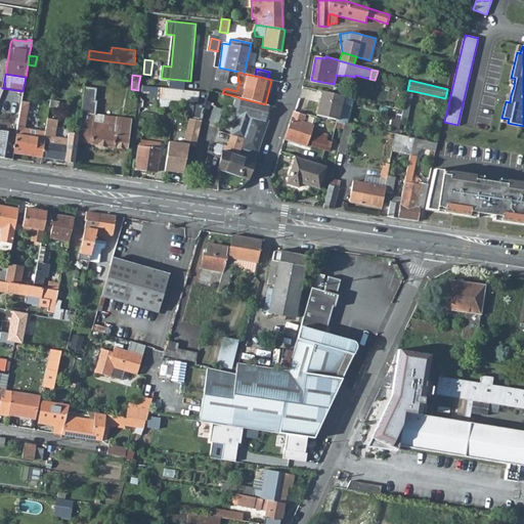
[(159,87),(142,86),(141,92),(150,93),(150,97),(157,98),(157,99),(193,102),(191,119),(202,120),(206,100),(208,92),(199,91),(199,92),(158,88),(159,87)]
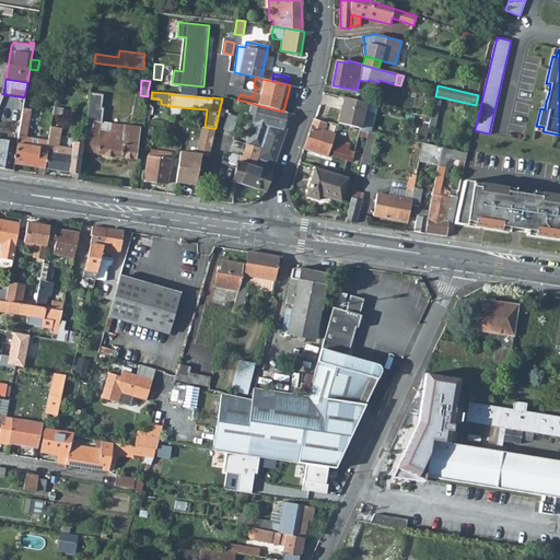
[(102,95),(90,93),(83,144),(82,151),(96,152),(96,153),(121,158),(121,156),(135,159),(139,127),(101,121),(103,108),(101,108),(102,95)]
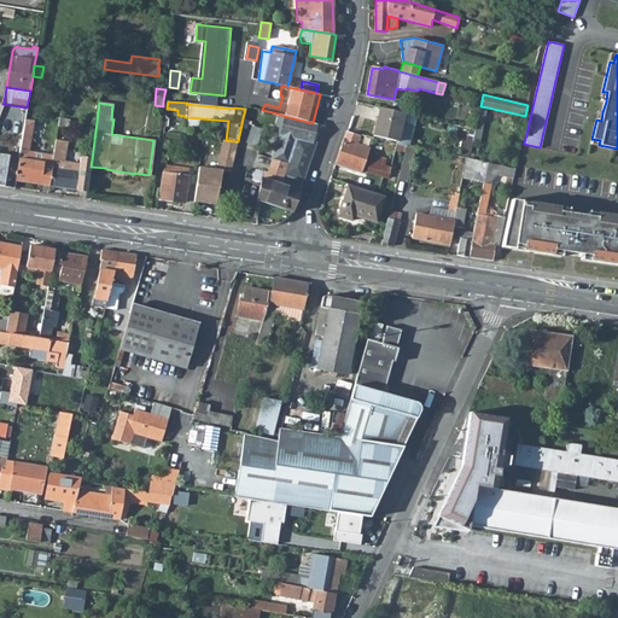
[(484,122),(488,108),(481,106),(477,121),(484,122)]
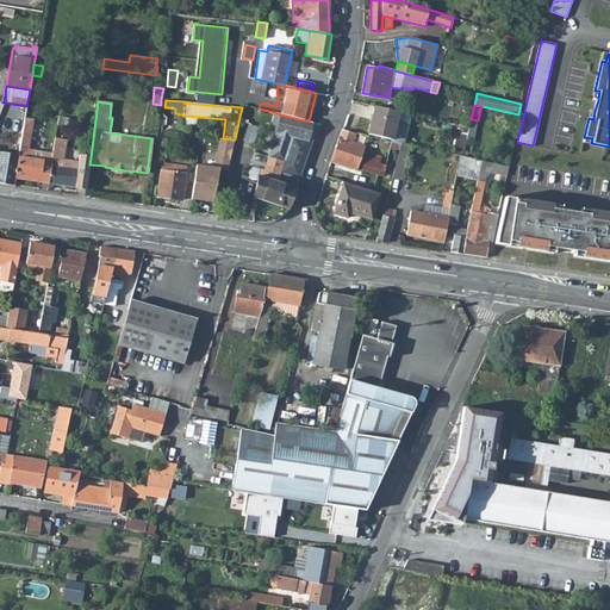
[(375,106),(368,134),(391,138),(391,141),(392,141),(400,143),(402,142),(403,142),(408,124),(397,122),(399,111),(375,106)]
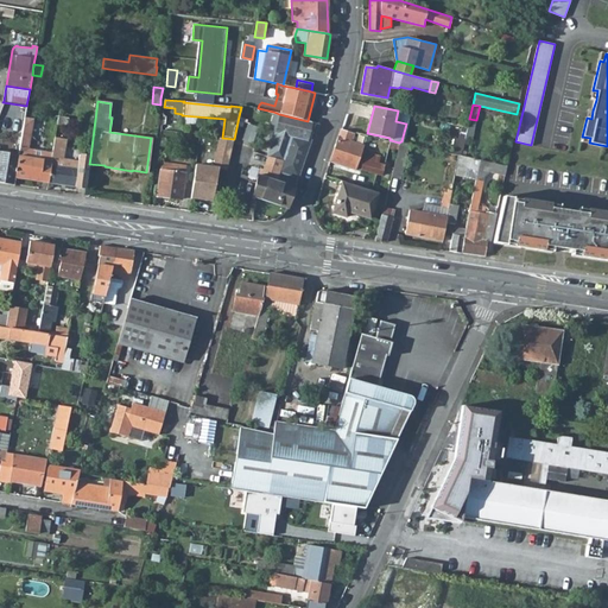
[(279,114),(273,112),(270,130),(276,132),(279,114)]
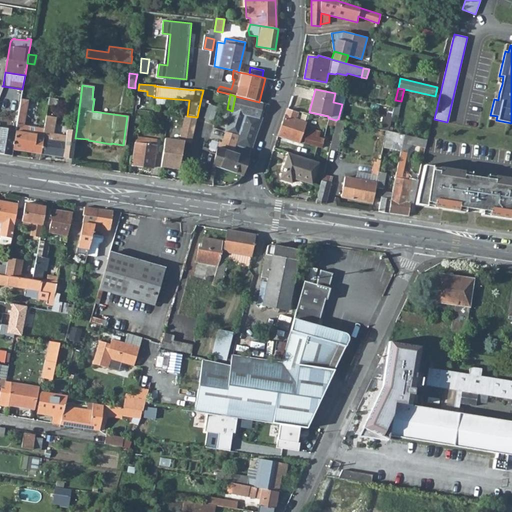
[(259,102),(235,96),(232,111),(245,114),(258,117),(262,102),(259,102)]
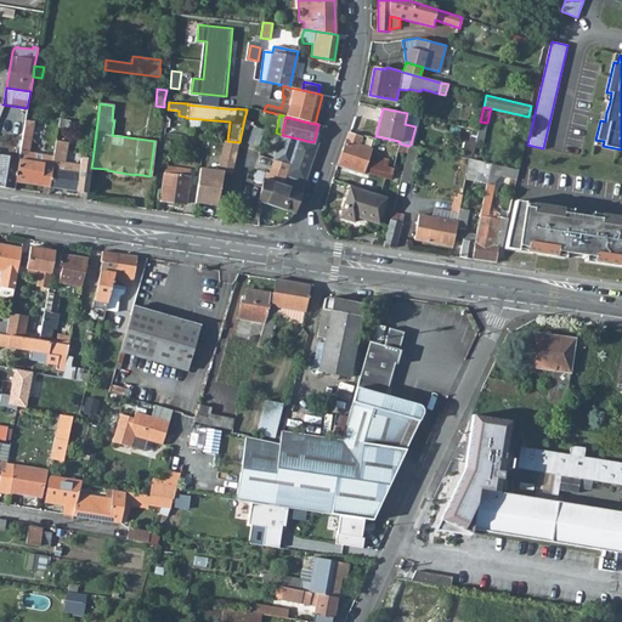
[(34,122),(26,119),(20,158),(16,181),(40,185),(41,180),(50,181),(54,156),(29,152),(34,122)]
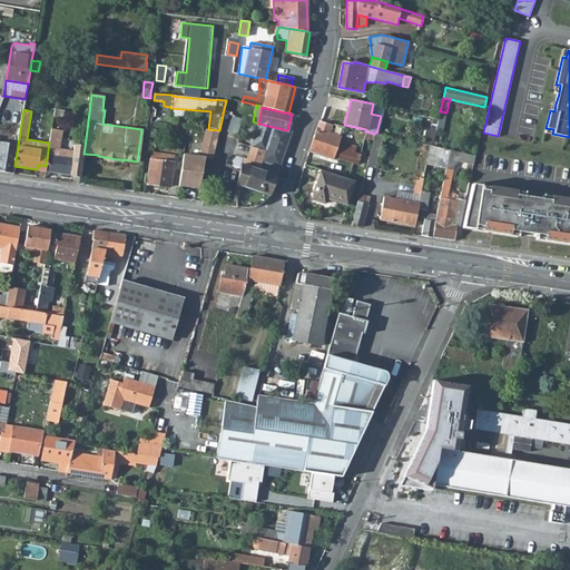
[(442,131),(446,112),(440,111),(438,119),(436,130),(442,131)]
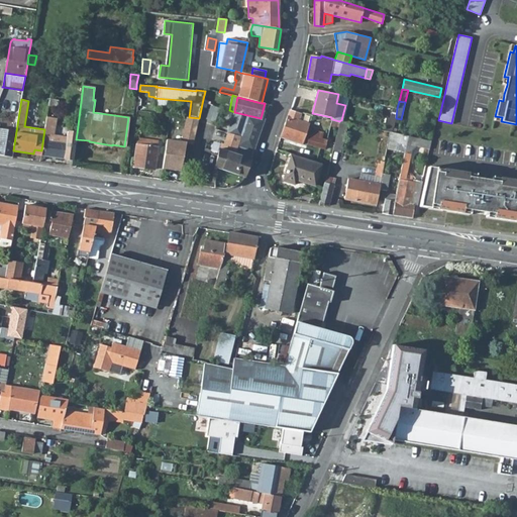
[(219,108),(210,105),(206,119),(214,122),(219,108)]
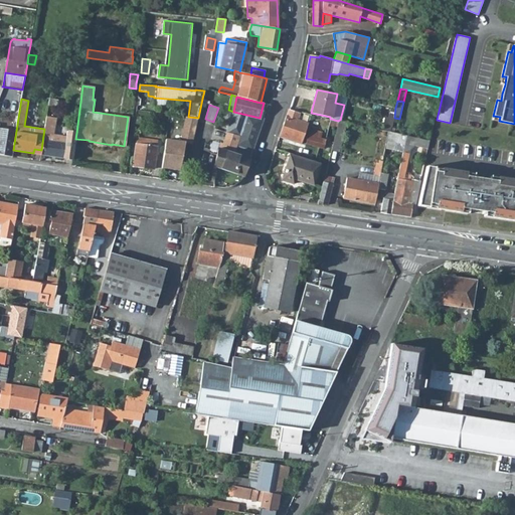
[(300,113),(290,110),(288,109),(279,136),(301,143),(308,123),(298,120),(300,113)]
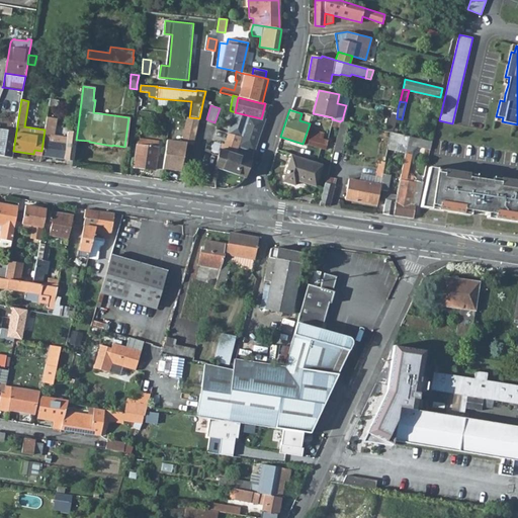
[(248,115),(235,112),(224,145),(222,144),(219,151),(219,150),(217,160),(214,168),(217,170),(214,187),(223,189),(224,185),(227,183),(241,176),(245,177),(245,176),(254,151),(238,146),(248,115)]
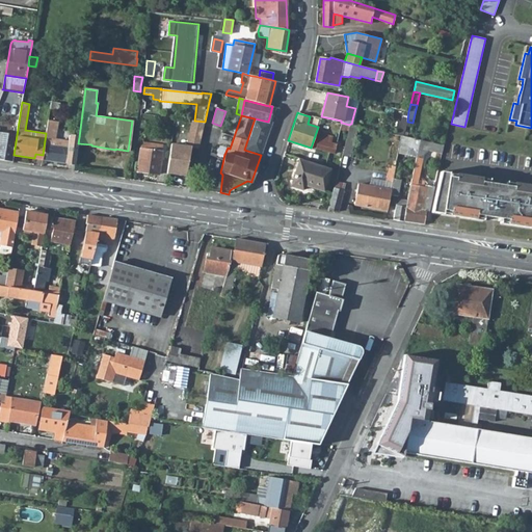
[(268,122),(255,118),(244,150),(261,155),(271,123),(268,122)]
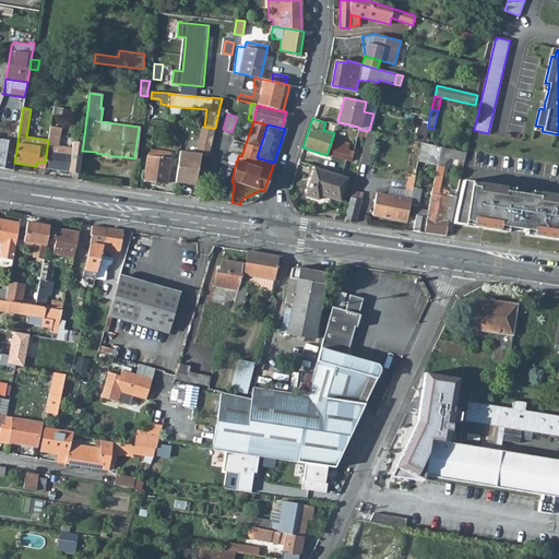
[(62,128),(50,126),(48,140),(45,163),(44,167),(79,173),(82,151),(83,144),(73,142),(72,147),(59,145),(60,140),(62,128)]
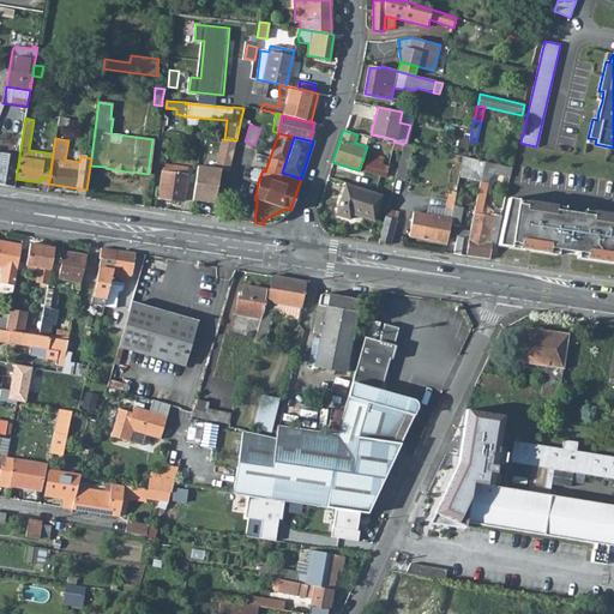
[(224,139),(221,138),(215,168),(221,169),(230,170),(236,140),(224,139)]
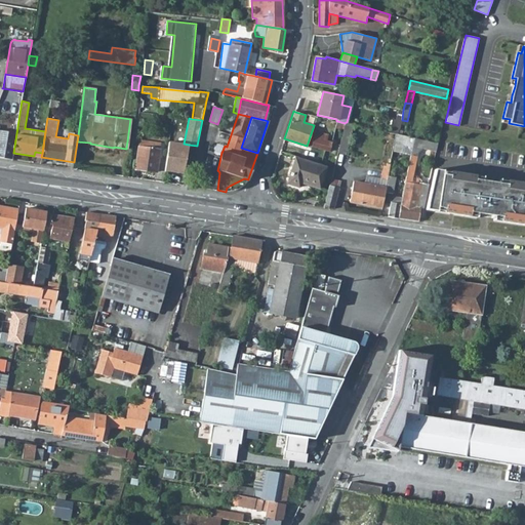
[(344,130),(345,123),(337,121),(335,128),(344,130)]
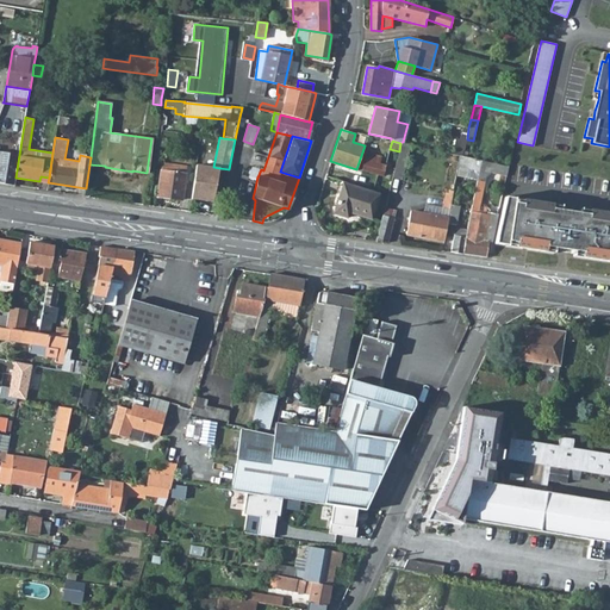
[(402,180),(411,144),(403,142),(402,142),(400,143),(399,151),(392,178),(402,180)]
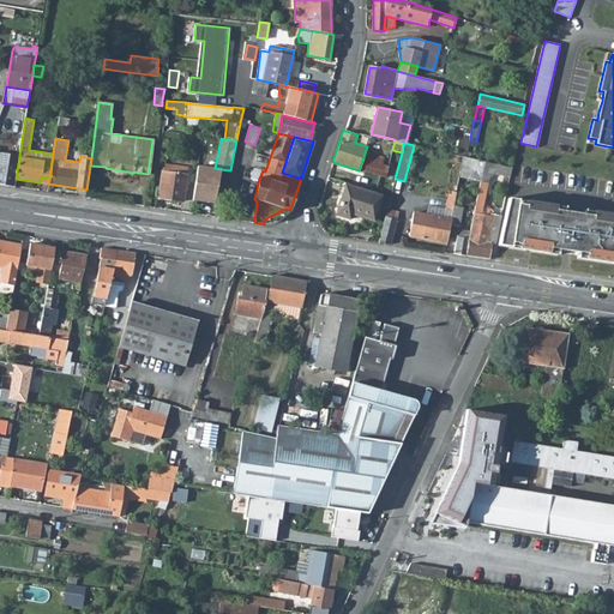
[(0,184),(14,186),(16,179),(19,156),(0,152),(0,184)]
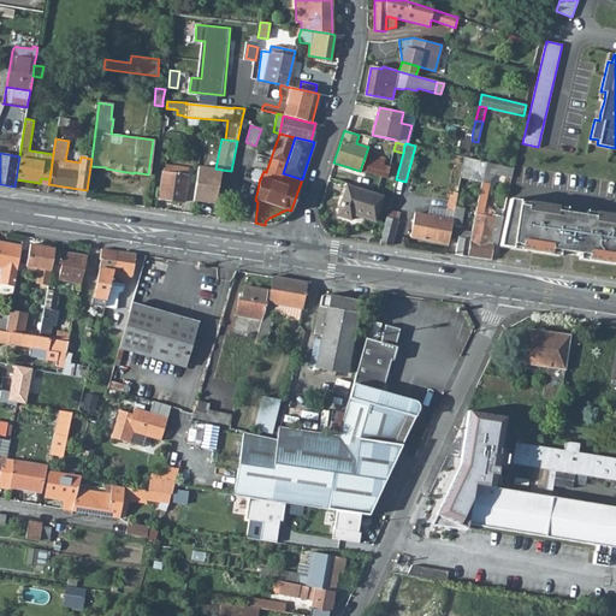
[(381,176),(386,177),(390,166),(383,165),(385,158),(371,154),(366,171),(381,176)]
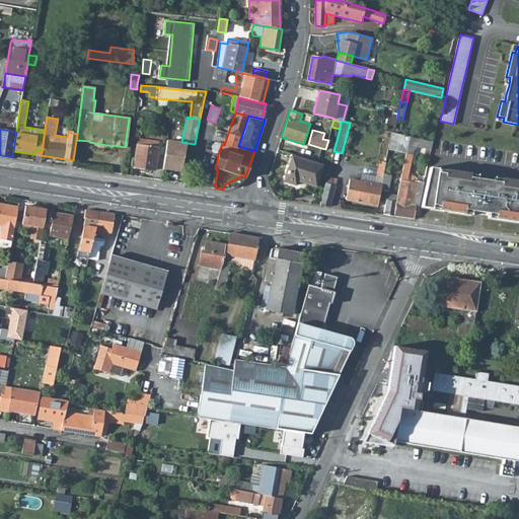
[(408,145),(410,136),(393,133),(391,132),(389,141),(392,142),(398,143),(408,145)]
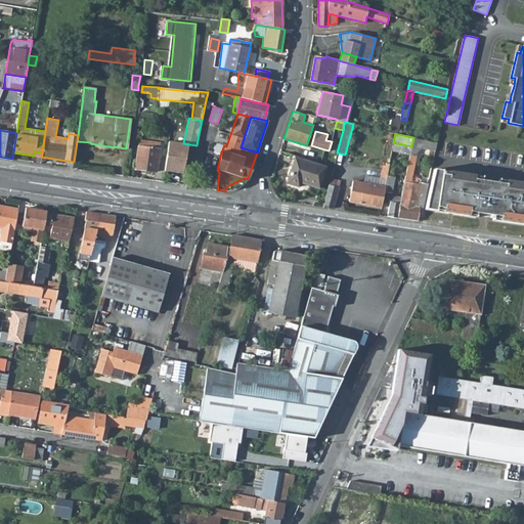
[(435,151),(436,142),(413,137),(411,146),(410,155),(408,166),(415,167),(418,151),(422,148),(435,151)]
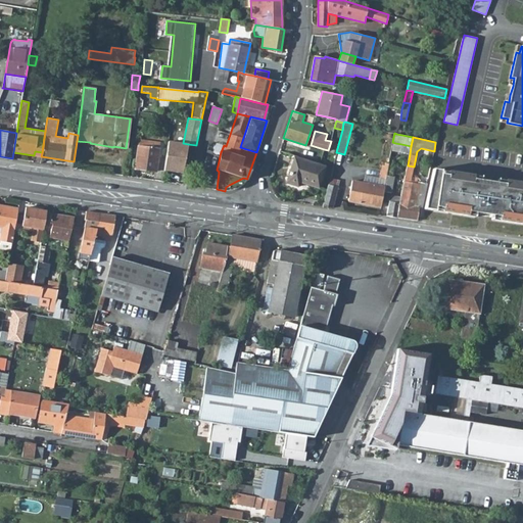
[(157,140),(154,139),(154,142),(139,140),(135,169),(156,172),(158,156),(162,157),(163,146),(159,146),(160,143),(157,142),(157,140)]
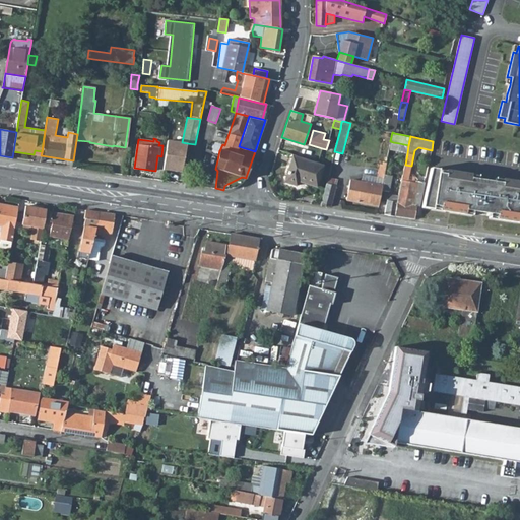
[(167,140),(163,169),(181,172),(187,143),(182,142),(167,140)]
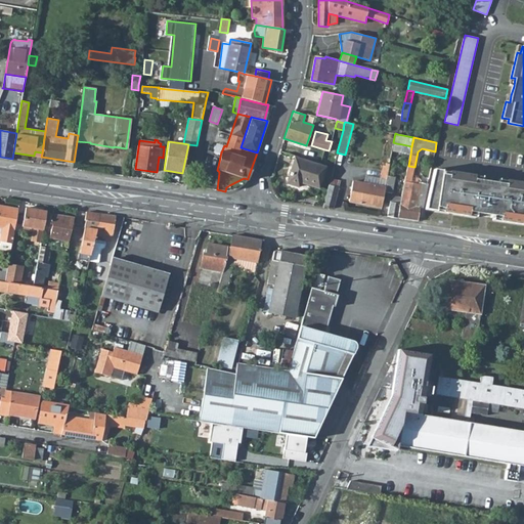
[(392,150),(393,145),(387,144),(384,156),(390,158),(392,150)]
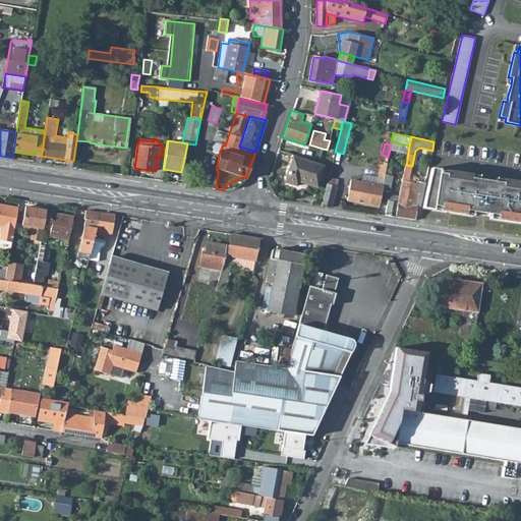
[(408,154),(409,146),(400,143),(399,152),(408,154)]
